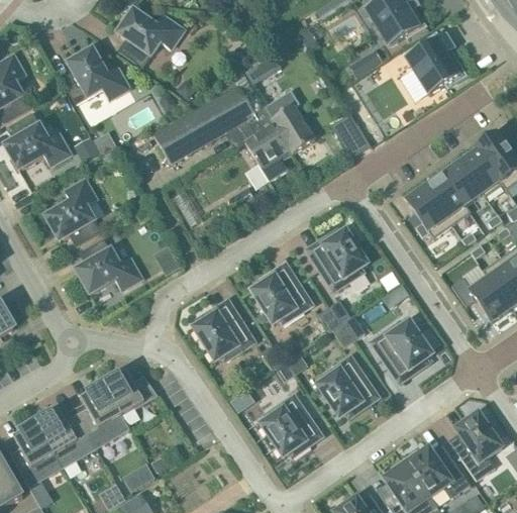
[(416,0),(383,0),(368,9),(391,46),(407,36),(408,38),(407,39),(408,40),(429,27),(417,8),(415,9),(411,3),(416,0)]
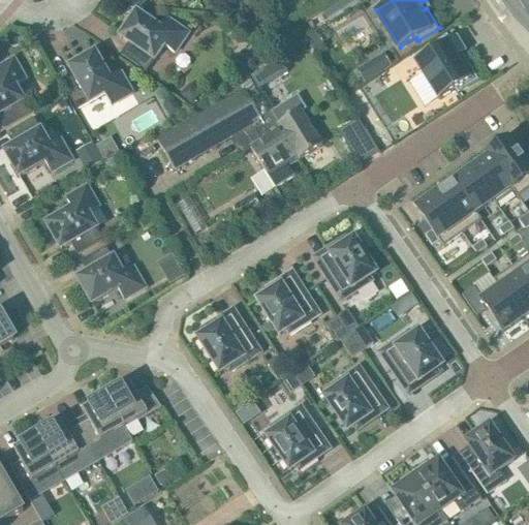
[(175,51),(188,31),(168,18),(162,27),(137,10),(121,34),(130,40),(122,52),(147,69),(154,58),(155,58),(165,43),(175,51)]
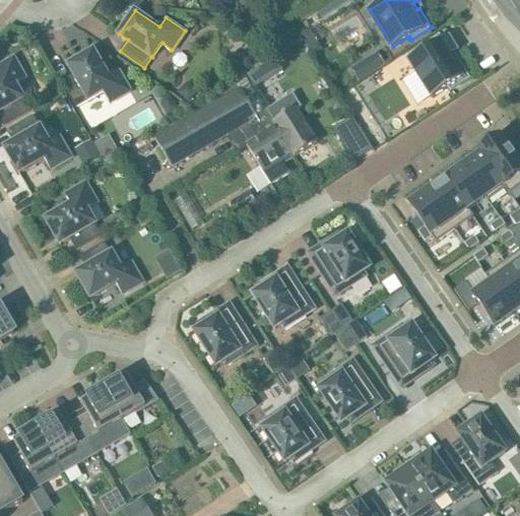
[(276,38),(264,46),(269,54),(282,46),(297,37),(289,27),(276,37),(276,38)]
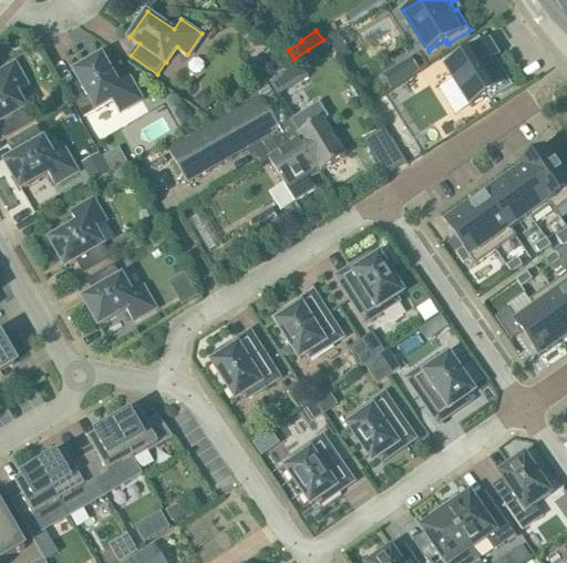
[(502,53),(491,37),(490,37),(491,38),(447,64),(472,104),(490,94),(492,96),(491,96),(492,98),(514,84),(501,62),(498,64),(494,57),(500,53),(501,54),(502,53)]
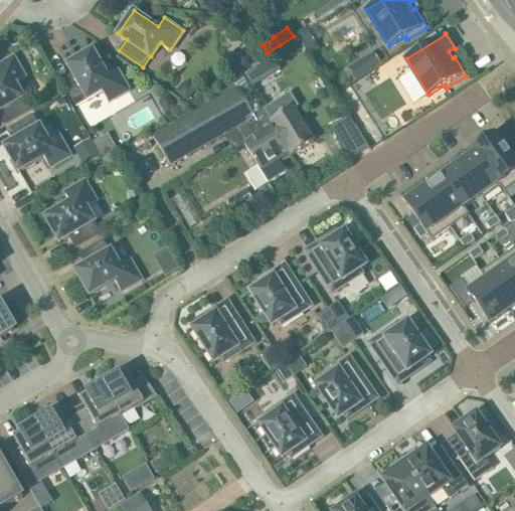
[(130,89),(118,68),(108,74),(94,49),(68,63),(73,72),(62,79),(76,104),(89,98),(89,99),(104,90),(109,100),(130,89)]
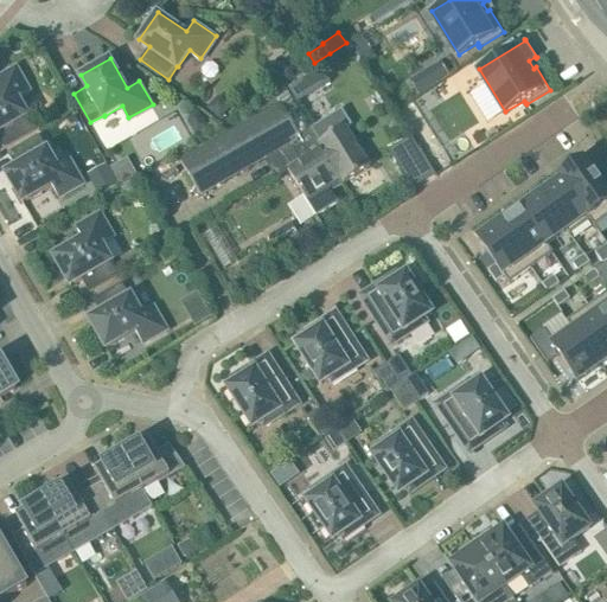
[(298,100),(331,79),(321,64),(289,85),(298,100)]
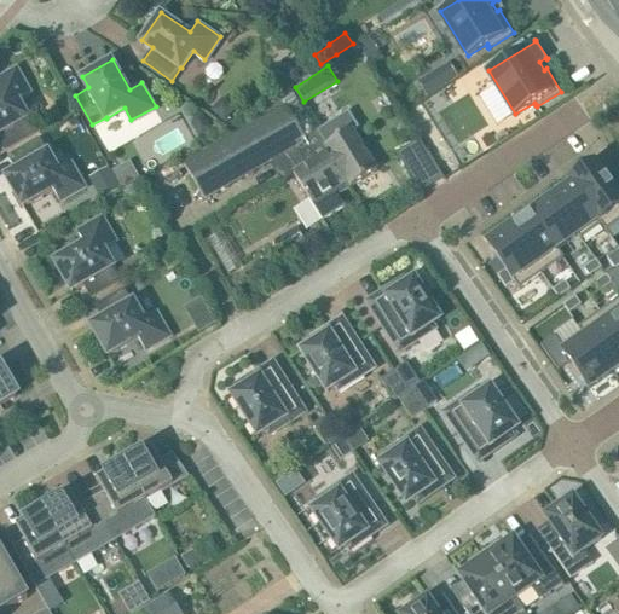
[(29,116),(19,98),(32,91),(17,67),(0,76),(0,137),(6,148),(36,131),(28,116),(29,116)]
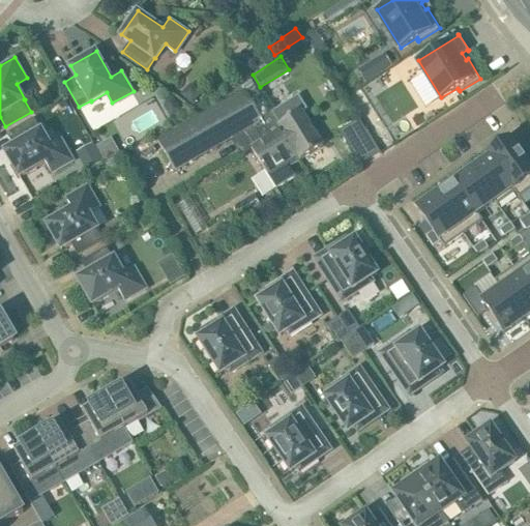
[(375,74),(367,61),(358,66),(365,80),(375,74)]
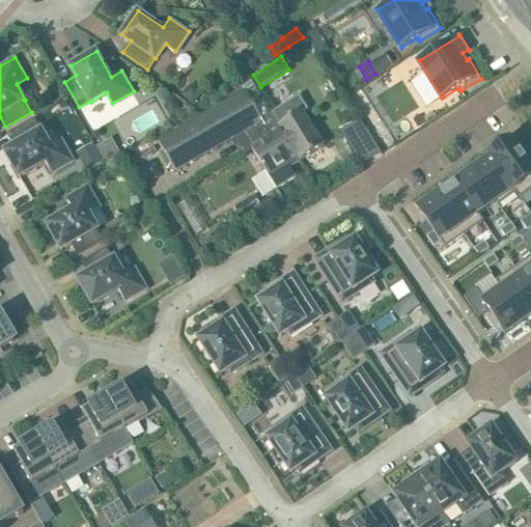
[(192,103),(202,91),(192,81),(182,92),(192,103)]
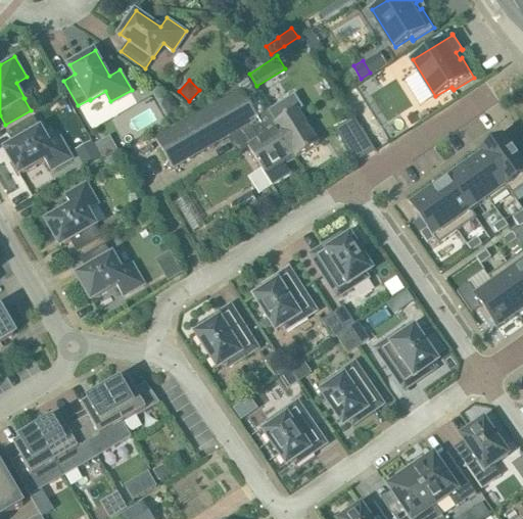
[(53,96),(63,91),(57,81),(47,87),(53,96)]
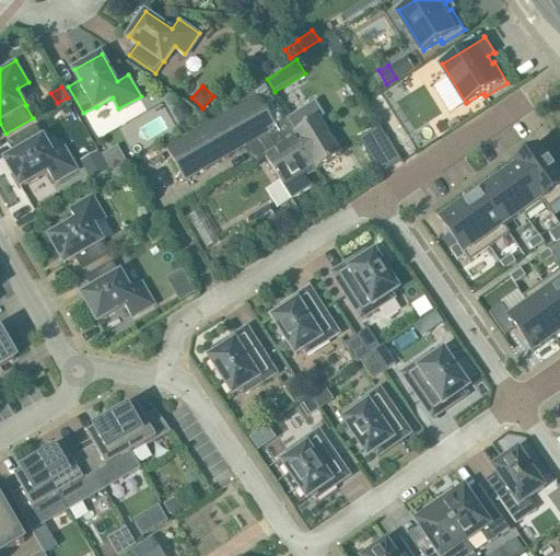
[(380,91),(368,100),(381,119),(389,132),(401,124),(393,111),(380,91)]
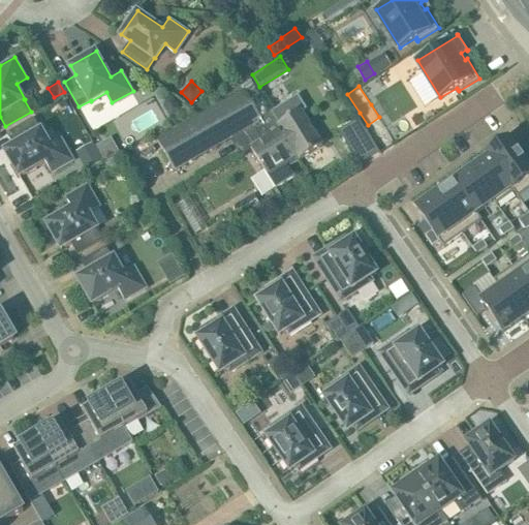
[(240,129),(252,148),(276,185),(294,174),(288,164),(301,157),(278,122),(271,110),(262,115),(246,87),(158,140),(176,168),(230,135),(240,129)]
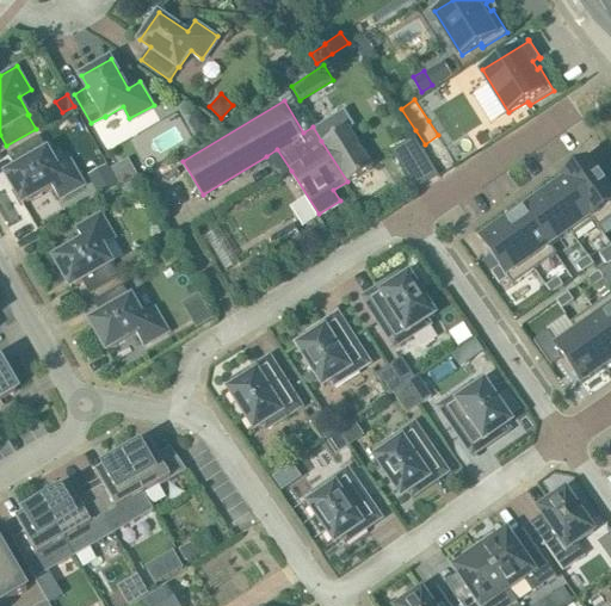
[(321,141),(347,181),(372,165),(350,129),(357,124),(346,105),(313,127),(321,141)]
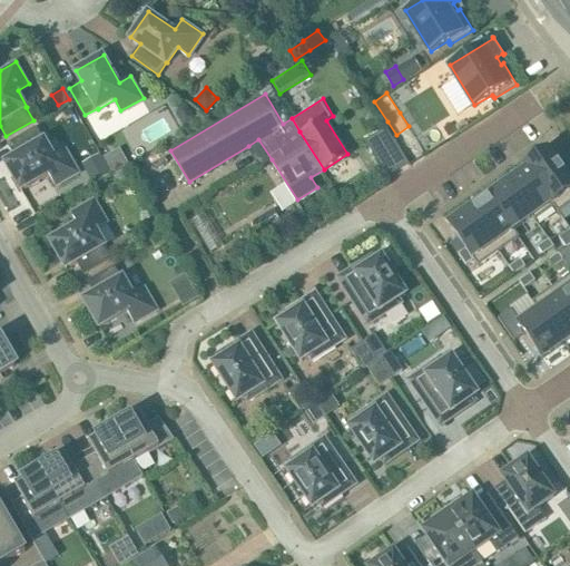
[(178,105),(177,113),(185,125),(197,117),(186,99),(178,105)]
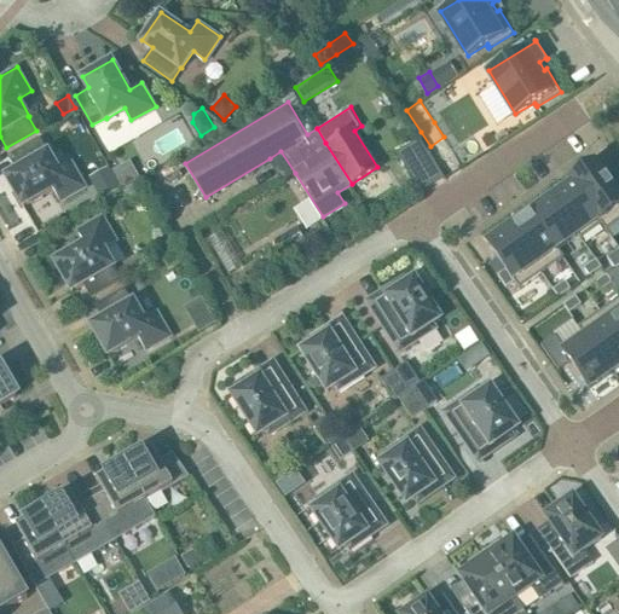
[(47,151),(40,137),(10,154),(18,168),(6,174),(23,204),(53,186),(61,198),(85,185),(71,161),(59,168),(48,150),(47,151)]
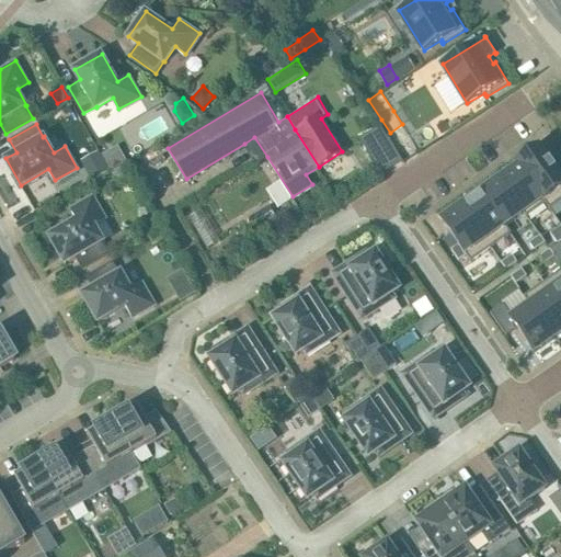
[(388,136),(380,124),(359,137),(367,149),(388,136)]
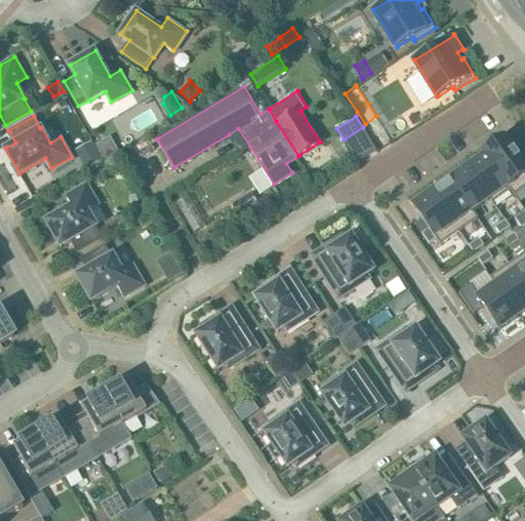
[(524,164),(505,136),(484,150),(486,153),(487,152),(512,187),(511,188),(515,193),(524,186),(524,164)]
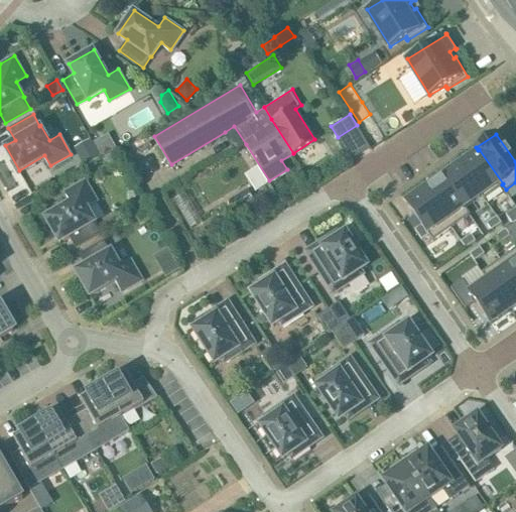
[(93,159),(100,155),(90,137),(83,141),(93,159)]
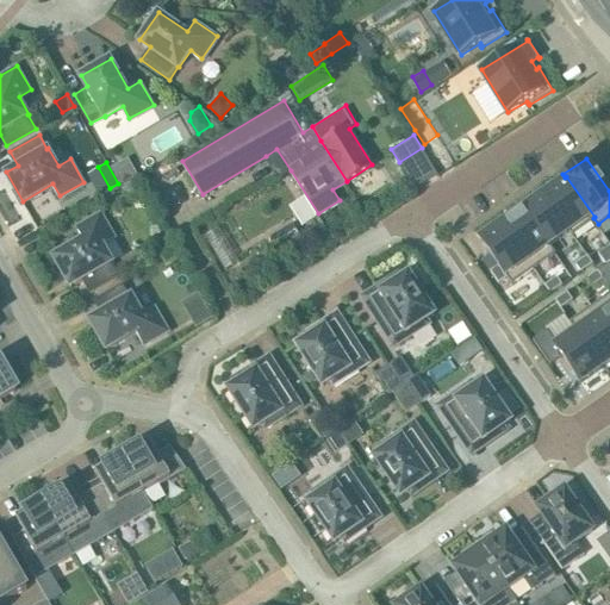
[(565,178),(545,192),(571,228),(570,229),(572,234),(593,218),(595,217),(566,176),(565,178)]
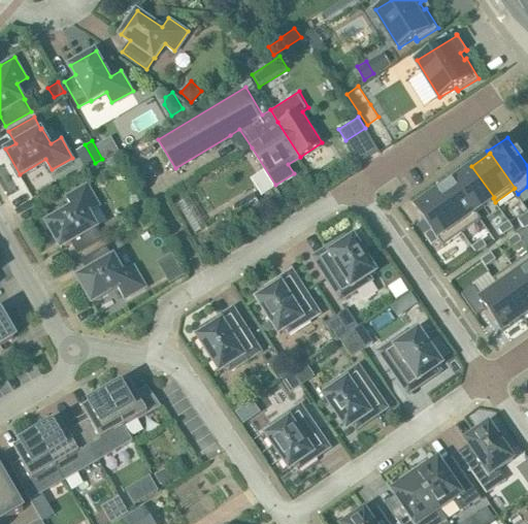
[(471,166),(454,178),(475,210),(476,209),(493,198),(494,197),(471,166)]
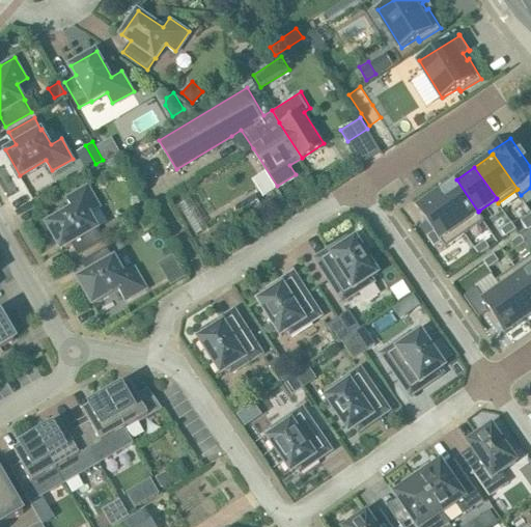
[(456,179),(438,192),(466,231),(484,219),(479,211),(478,212),(456,179)]
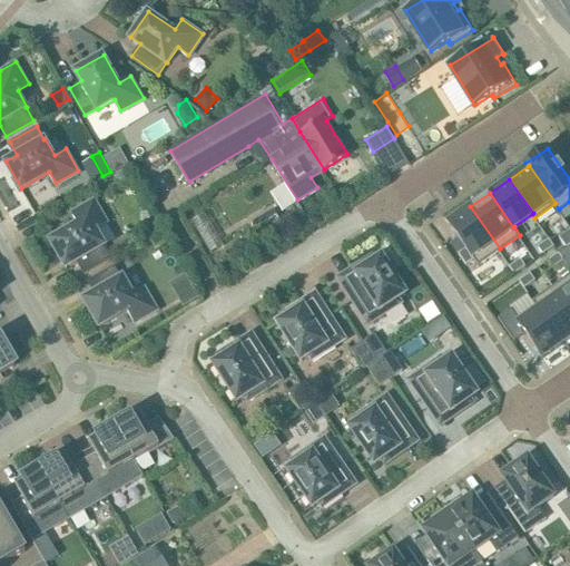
[(106,244),(96,228),(107,222),(95,199),(72,212),(79,223),(51,238),(67,266),(78,260),(85,272),(110,257),(104,245),(106,244)]
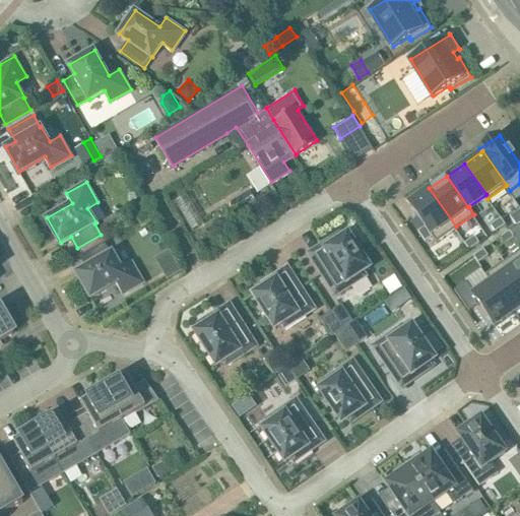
[(429,188),(410,201),(426,223),(433,234),(437,240),(456,227),(429,188)]
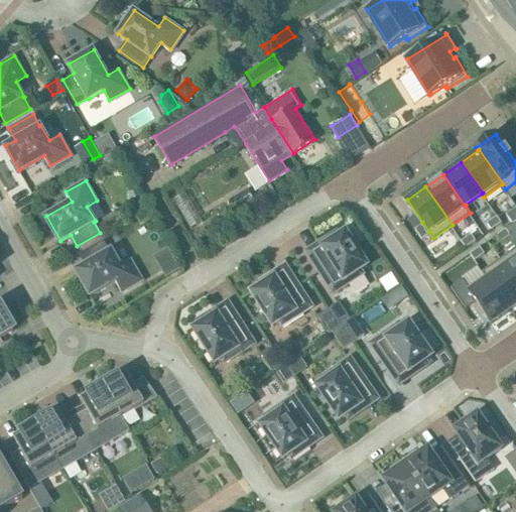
[(130,204),(137,216),(149,210),(142,197),(130,204)]
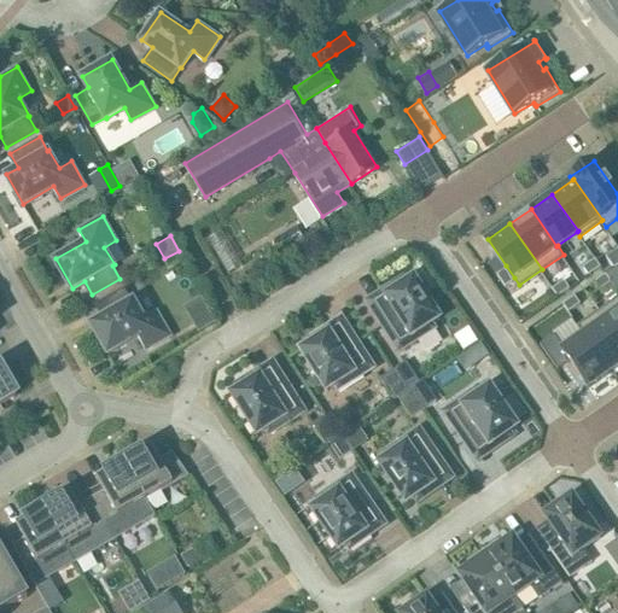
[(617,245),(606,254),(614,266),(617,262),(617,245)]
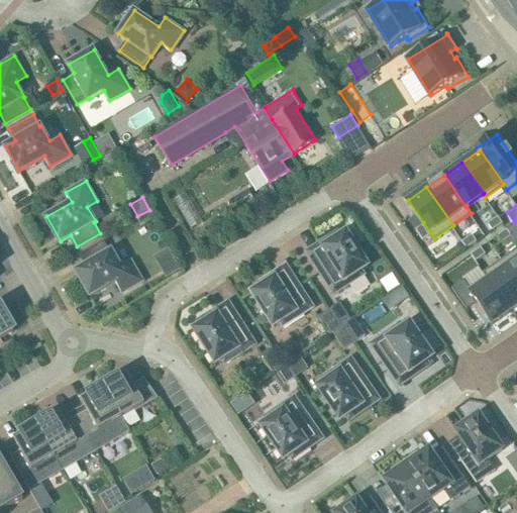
[(140,223),(152,217),(149,210),(137,216),(140,223)]
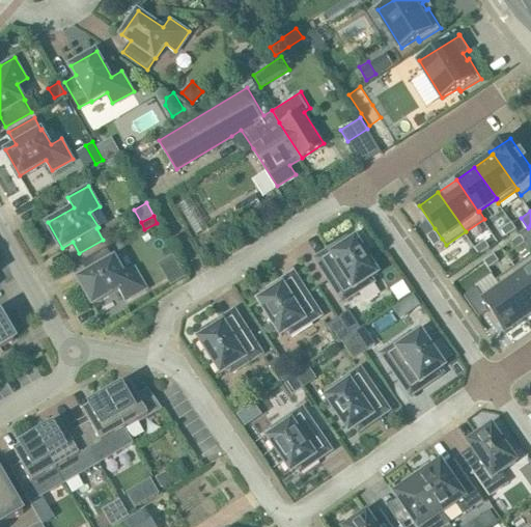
[(510,220),(501,227),(505,234),(515,227),(510,220)]
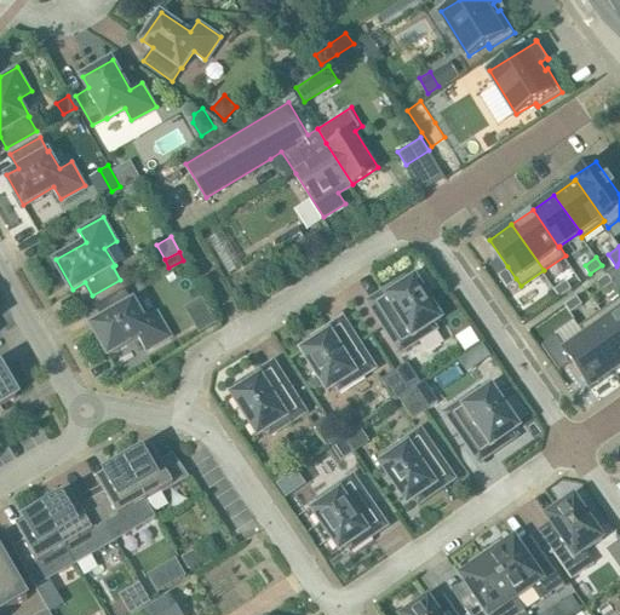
[(507,266),(499,272),(506,285),(516,279),(507,266)]
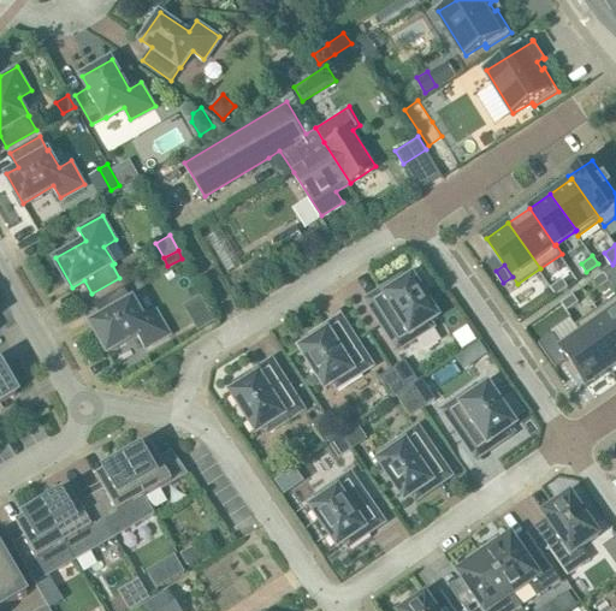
[(603,271),(592,279),(598,288),(609,279),(603,271)]
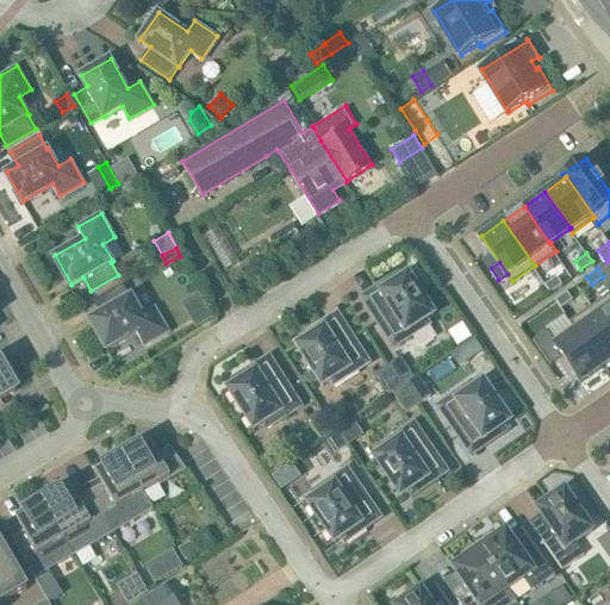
[(412,334),(429,322),(427,317),(435,312),(409,272),(400,276),(398,272),(378,285),(390,305),(374,315),(393,344),(412,334)]
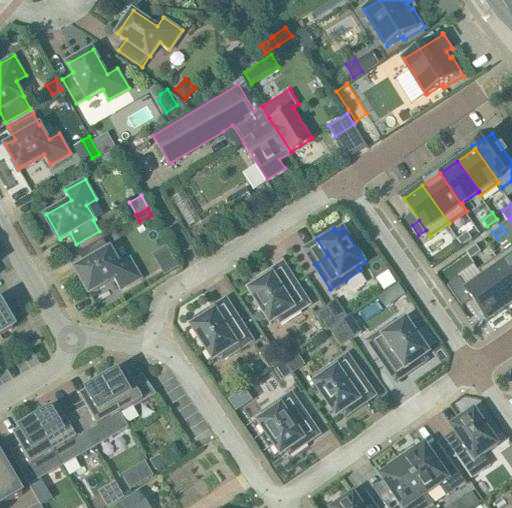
[(467,230),(458,237),(462,243),(472,237),(467,230)]
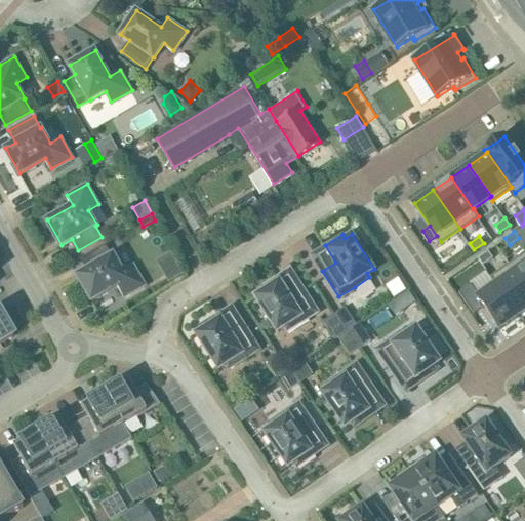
[(112,255),(106,244),(82,257),(88,269),(78,275),(92,299),(118,285),(124,295),(145,283),(132,263),(122,269),(114,254),(112,255)]
